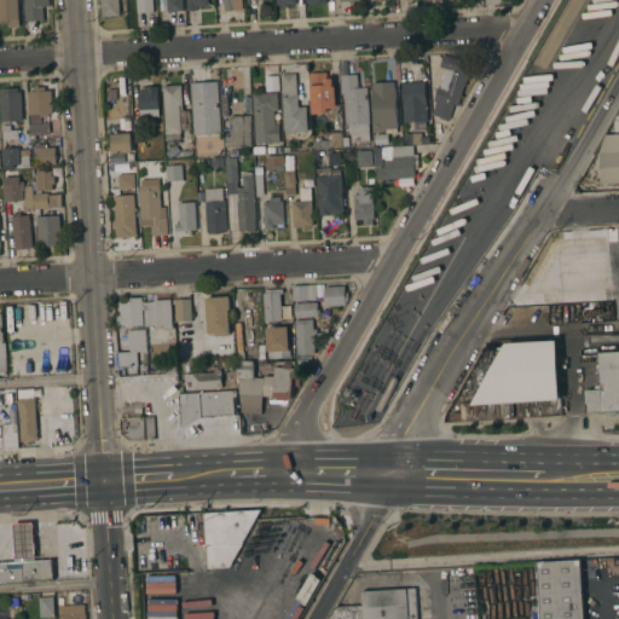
[(0,0),(17,0),(19,27),(9,28),(7,22),(0,22),(0,0)]
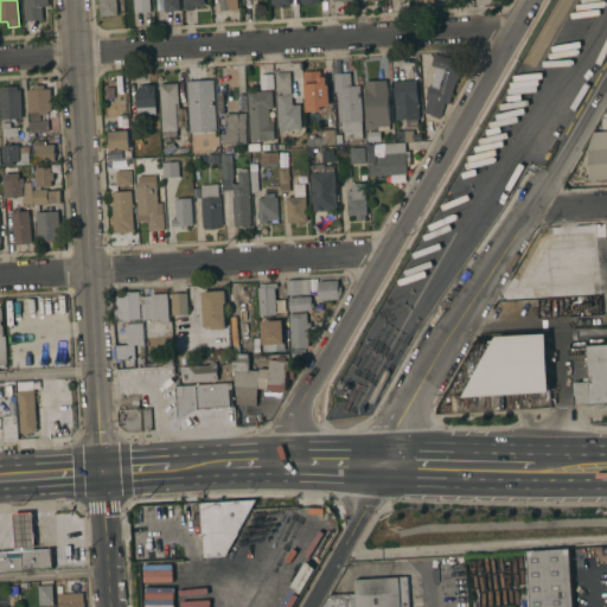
[(23,0),(46,0),(48,6),(42,6),(43,20),(25,20),(23,0)]
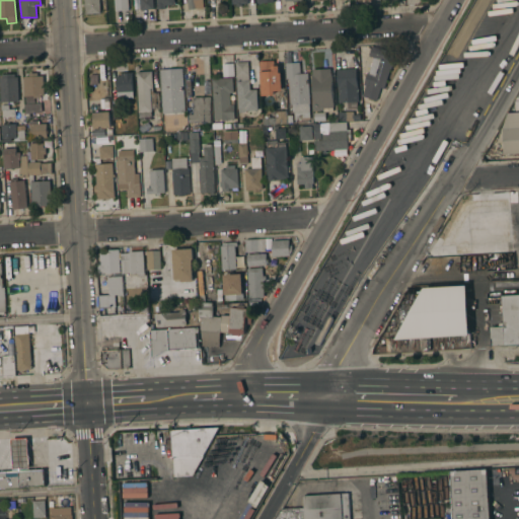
[(99,0),(100,13),(85,14),(84,6),(83,6),(83,4),(84,3),(83,0),(99,0)]
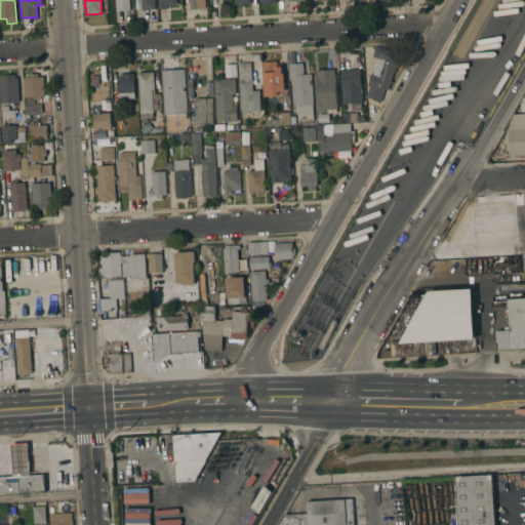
[(129,0),(130,9),(116,10),(115,0),(129,0)]
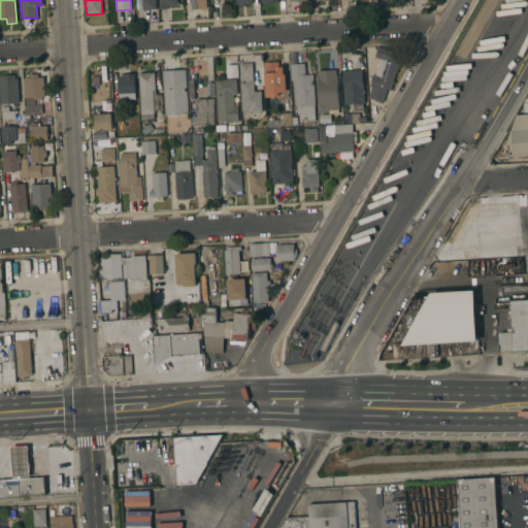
[(141,0),(155,0),(156,9),(142,10),(141,0)]
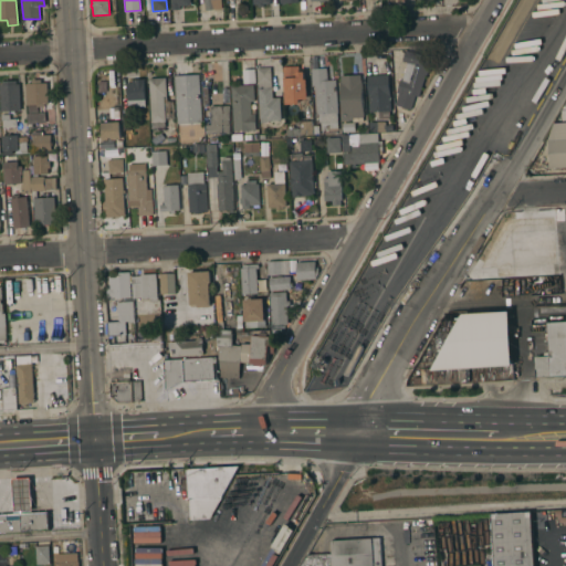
[(189,0),(190,6),(182,6),(182,8),(180,8),(180,10),(171,10),(170,0),(189,0)]
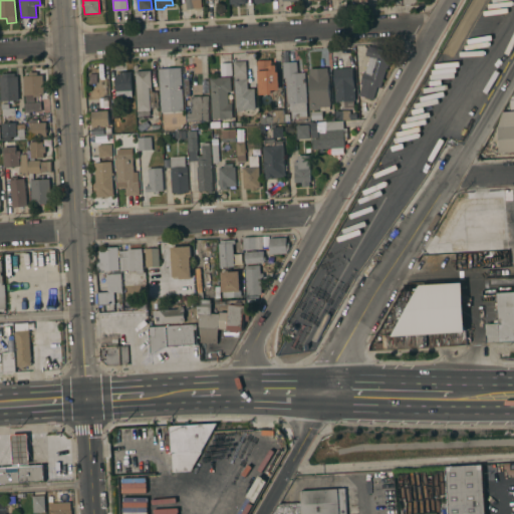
[(186,0),(201,0),(202,8),(187,9),(186,0)]
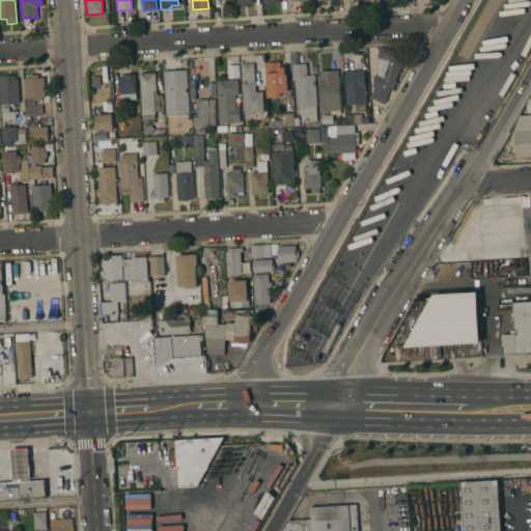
[(376,57),(380,48),(396,52),(394,57),(403,59),(400,71),(398,71),(392,90),(389,89),(386,103),(370,99),(373,87),(371,86),(375,75),(376,75),(382,59),(376,57)]
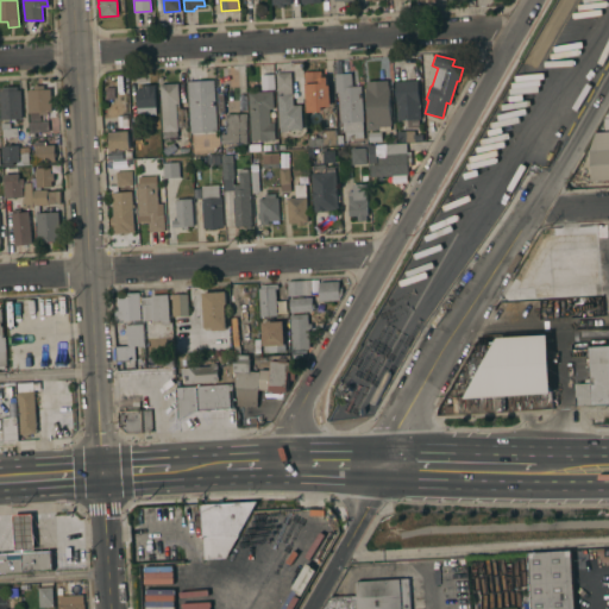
[(305,71),(321,71),(321,75),(326,74),(327,86),(330,86),(331,106),(322,107),(322,112),(307,112),(305,71)]
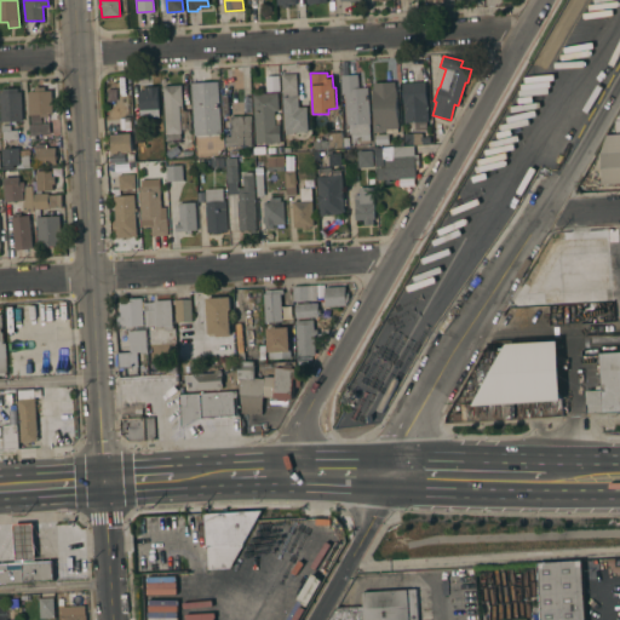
[(296,74),(297,95),(282,96),(281,74),(296,74)]
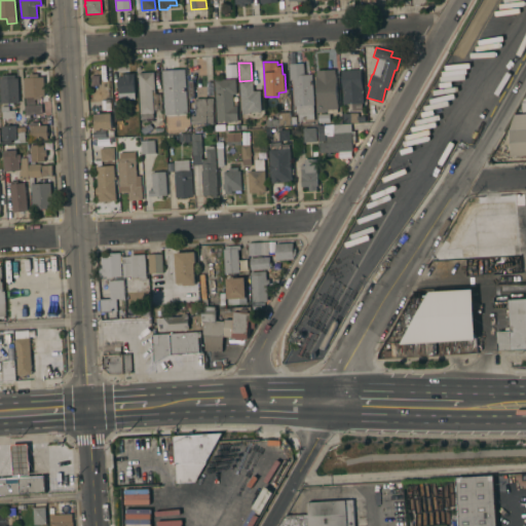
[(297,114),(297,106),(294,106),(292,80),(290,80),(289,64),(303,64),(304,75),(311,74),(313,105),(312,105),(313,120),(298,121),(298,114),(297,114)]
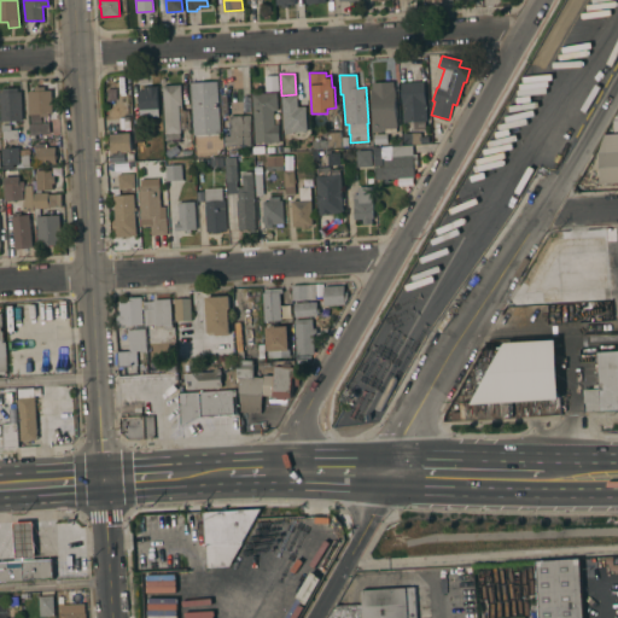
[(217,81),(221,133),(194,135),(191,83),(217,81)]
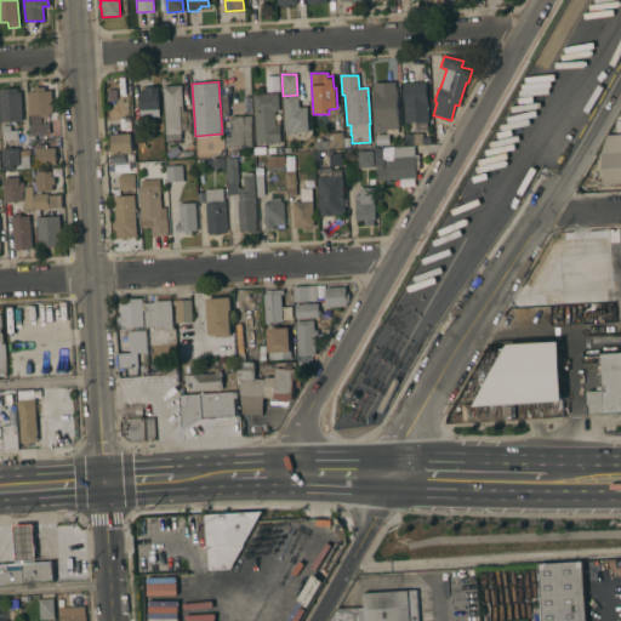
[(396,81),(396,89),(397,89),(399,129),(386,129),(386,134),(375,134),(371,90),(374,89),(372,83),(396,81)]
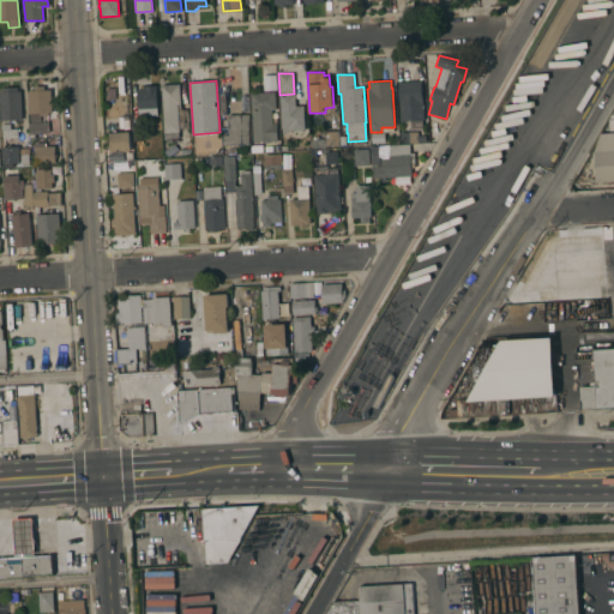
[(421,82),(423,120),(422,120),(422,127),(410,128),(410,121),(399,122),(398,83),(421,82)]
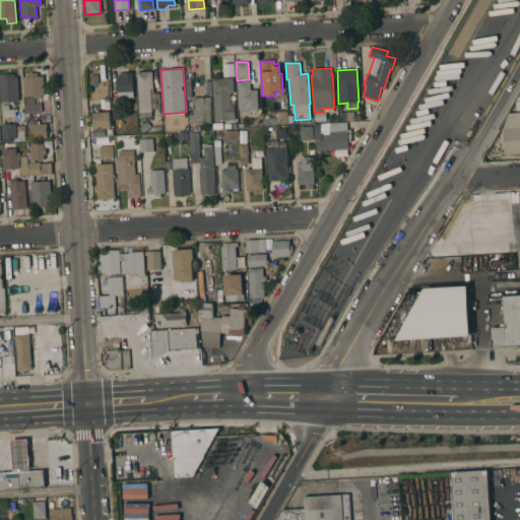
[(136,72),(152,71),(153,92),(159,92),(160,109),(152,110),(152,112),(151,112),(151,120),(139,121),(136,72)]
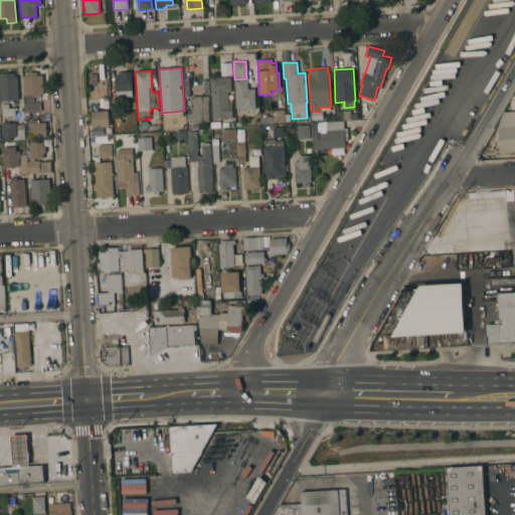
[(133,97),(117,98),(115,75),(121,75),(120,72),(131,71),(133,97)]
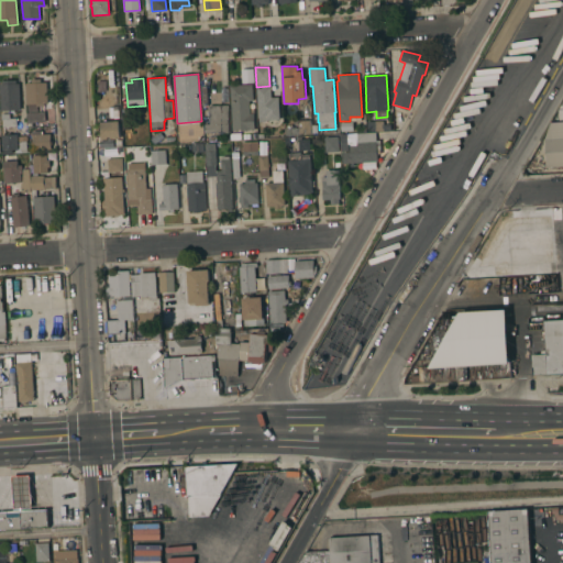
[(0,85),(1,85),(1,80),(17,79),(17,84),(19,84),(20,110),(0,111),(0,85)]
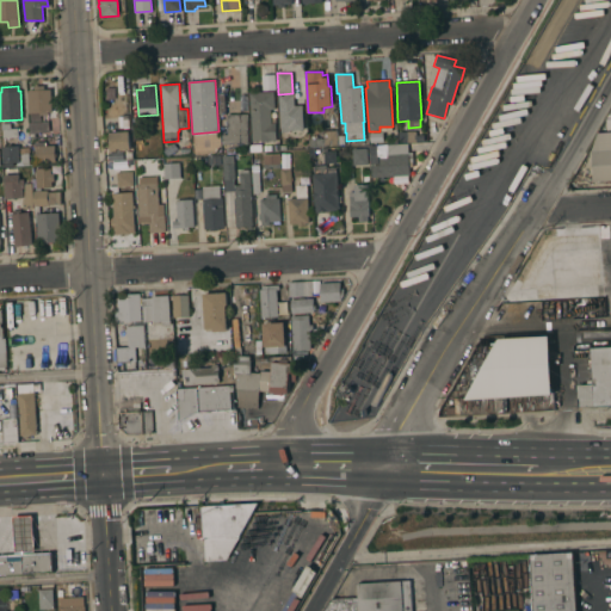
[(53,112),(48,112),(48,115),(41,116),(41,124),(48,123),(49,133),(35,133),(35,140),(31,140),(30,122),(31,122),(30,113),(29,113),(28,91),(34,90),(34,86),(44,86),(44,90),(51,90),(53,112)]
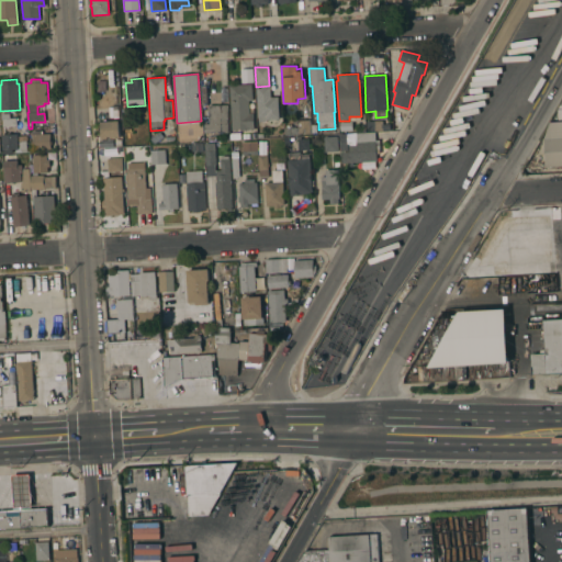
[(229,86),(251,83),(253,100),(248,101),(249,113),(253,113),(254,128),(232,130),(229,86)]
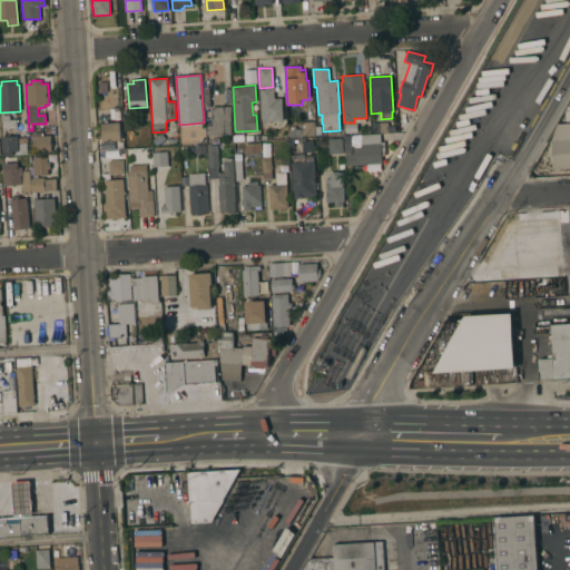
[(274,89),(274,99),(282,98),(283,120),(269,121),(269,124),(262,124),(262,119),(259,89),(274,89)]
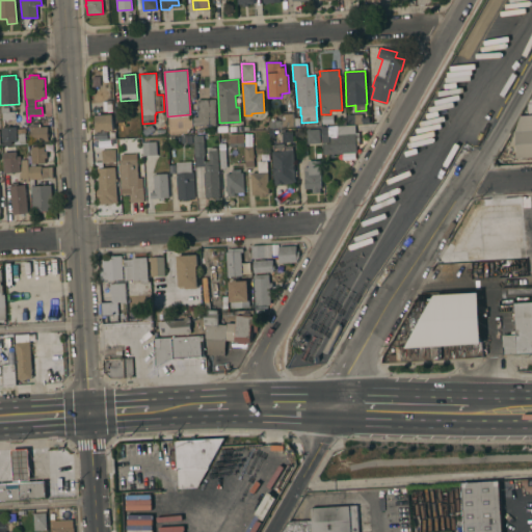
[(215,100),(216,126),(193,126),(193,116),(198,116),(197,100),(215,100)]
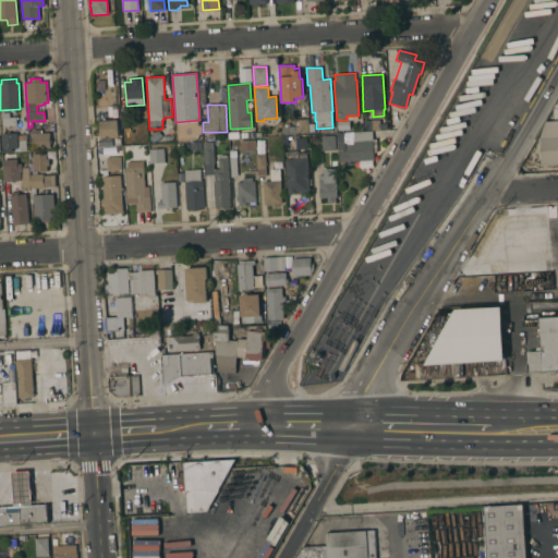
[(119,137),(101,138),(101,136),(98,137),(98,130),(100,130),(99,121),(108,121),(108,111),(118,110),(119,137)]
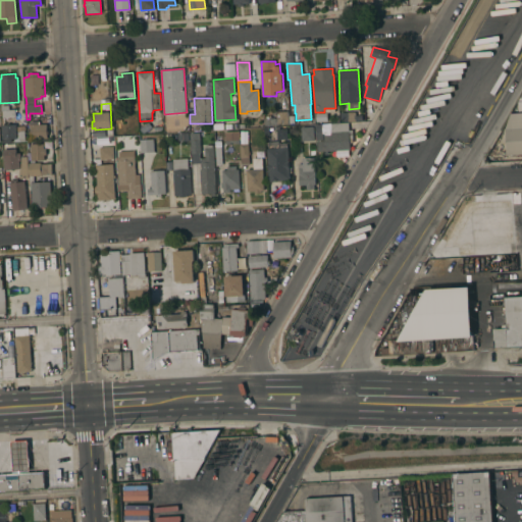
[(15,117),(3,118),(2,106),(9,106),(9,110),(15,109),(15,117)]
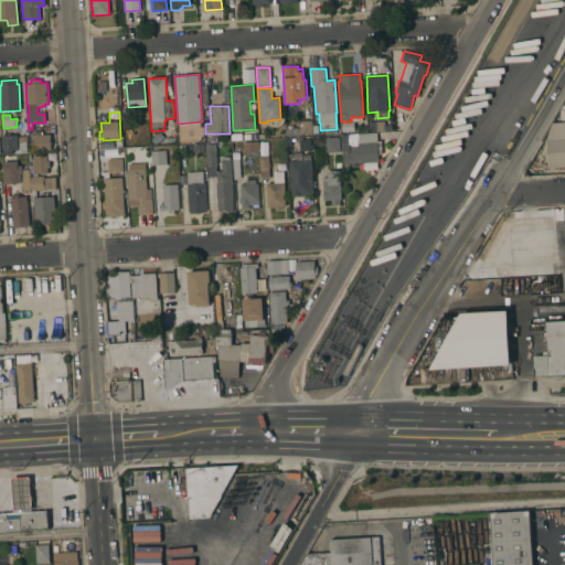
[(312,135),(287,136),(286,128),(297,128),(296,121),(311,120),(312,135)]
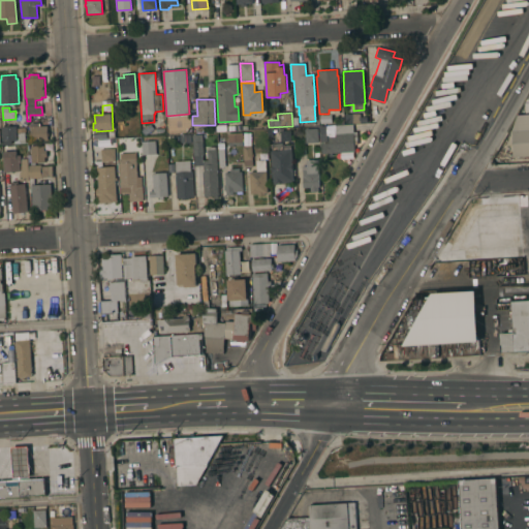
[(365,118),(365,123),(351,123),(345,122),(344,115),(351,115),(351,114),(360,114),(360,118),(365,118)]
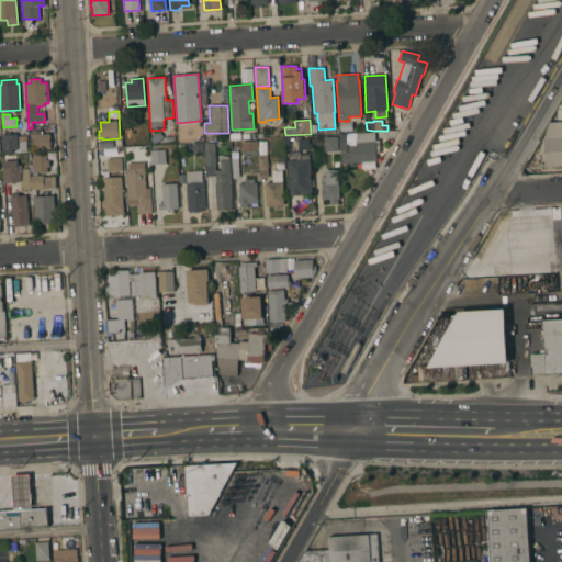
[(549,124),(561,123),(561,139),(544,142),(544,138),(549,124)]
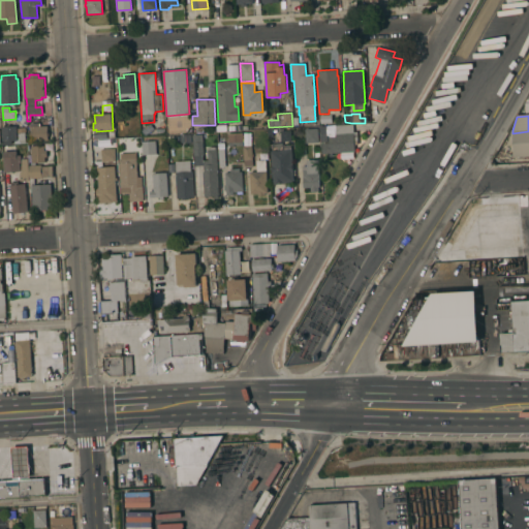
[(38,123),(38,126),(50,126),(50,141),(31,142),(30,123),(38,123)]
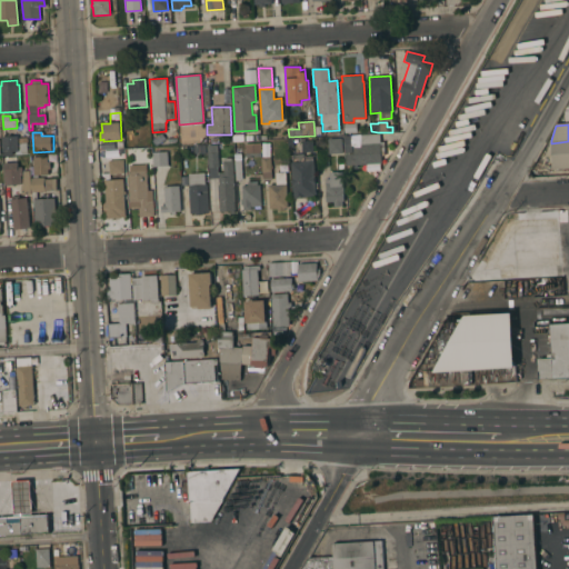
[(379,135),(380,142),(383,141),(385,156),(380,156),(381,163),(346,167),(345,153),(352,153),(352,145),(359,145),(358,136),(379,135)]
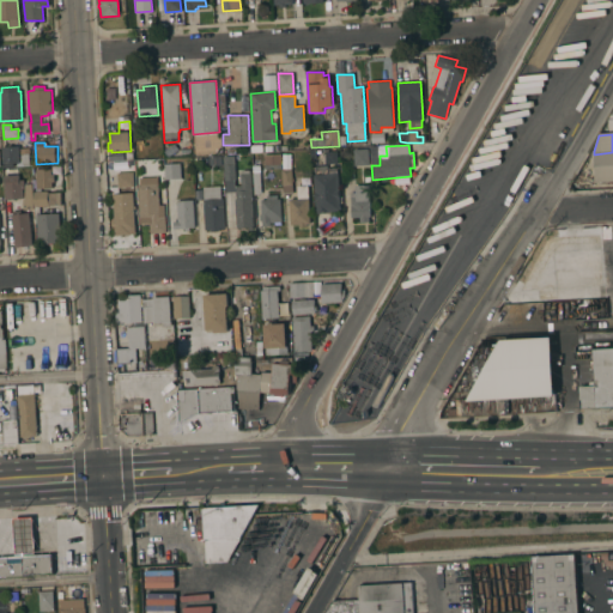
[(19,163),(13,163),(13,168),(4,168),(2,147),(18,146),(19,163)]
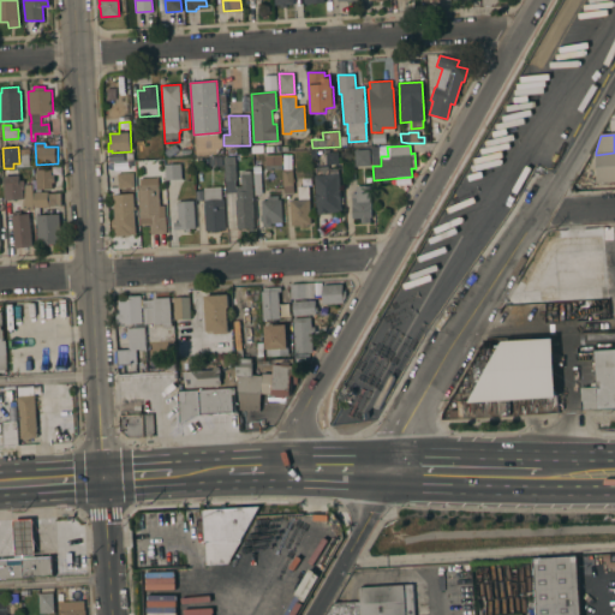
[(380,165),(372,165),(371,148),(380,148),(381,155),(380,155),(380,165)]
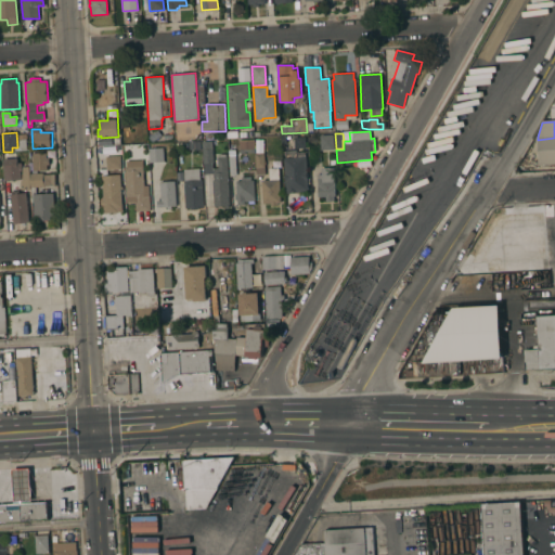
[(27,150),(20,151),(18,140),(18,136),(26,136),(27,150)]
